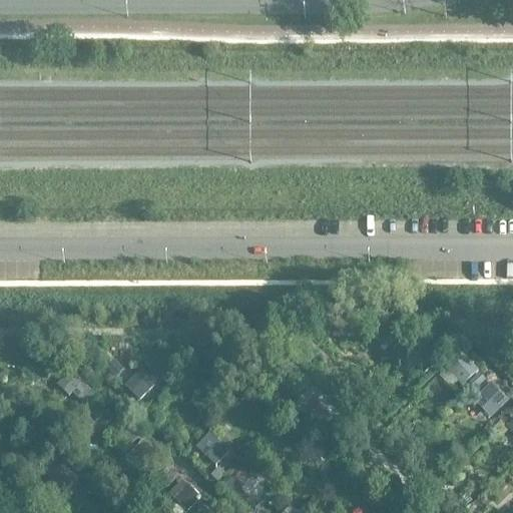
[(411,357),(430,376),(449,356),(430,337),(411,357)]
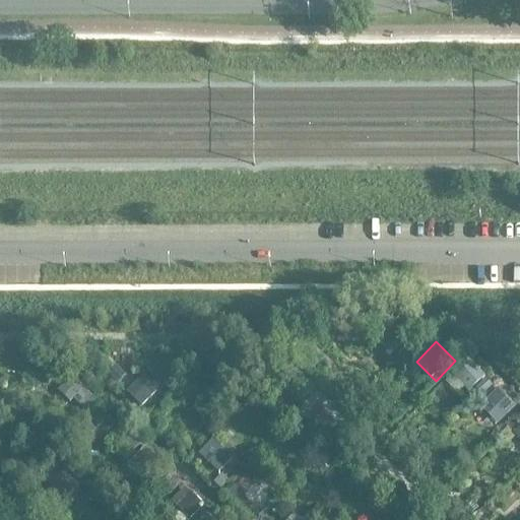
[(124,387),(143,406),(163,386),(143,367),(124,387)]
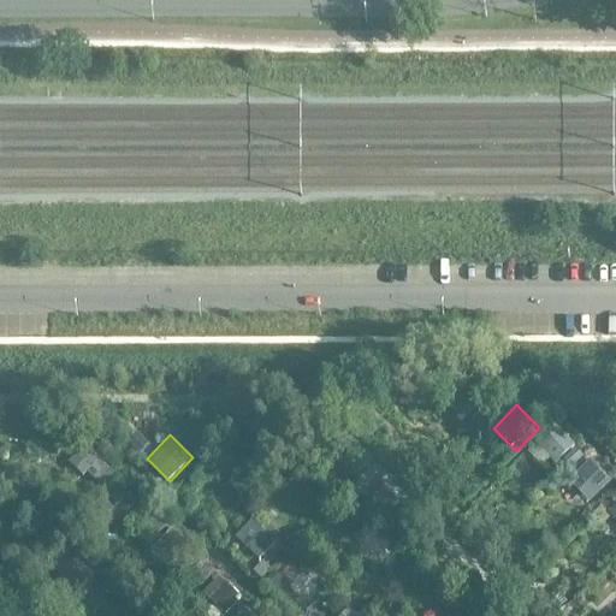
[(64,471),(87,493),(110,469),(87,448),(64,471)]
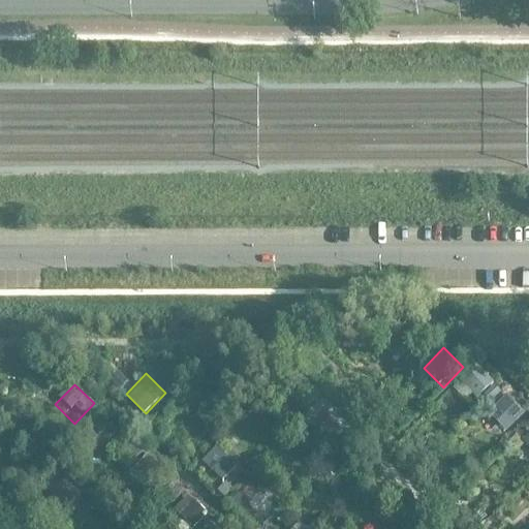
[(484,413),(504,433),(524,412),(503,393),(484,413)]
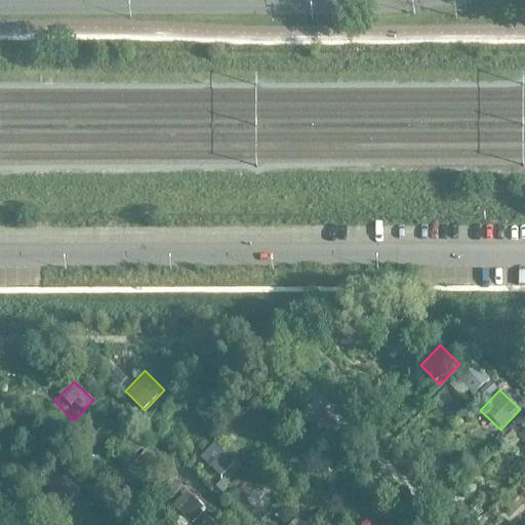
[(203,455),(224,477),(238,463),(217,442),(203,455)]
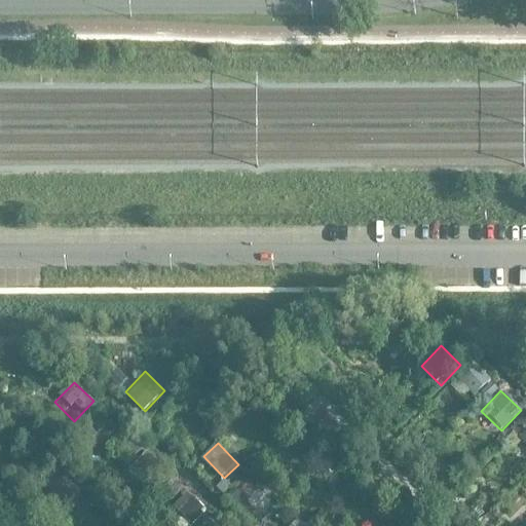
[(230,509),(248,525),(251,525),(269,506),(250,488),(230,509)]
